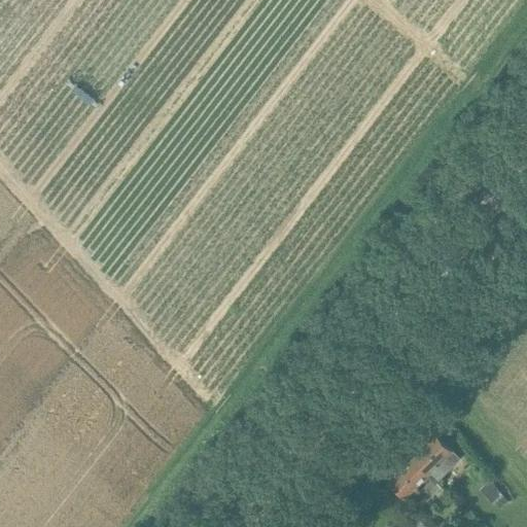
[(436,431),(412,455),(428,471),(436,479),(450,463),(457,457),(450,450),(452,448),(436,431)]
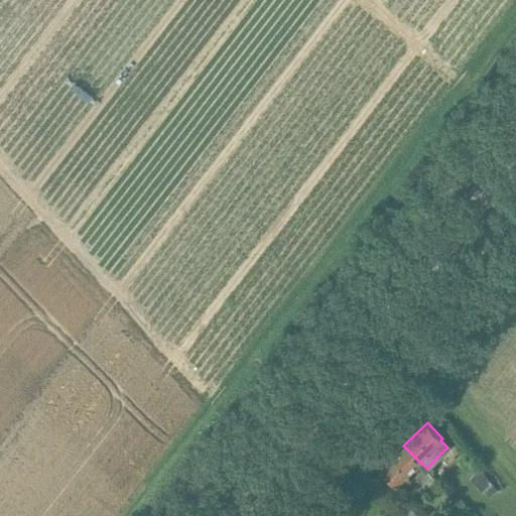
[(403,445),(380,469),(396,485),(397,484),(404,492),(407,494),(412,488),(415,485),(418,488),(431,475),(426,469),(427,469),(419,462),(403,445)]
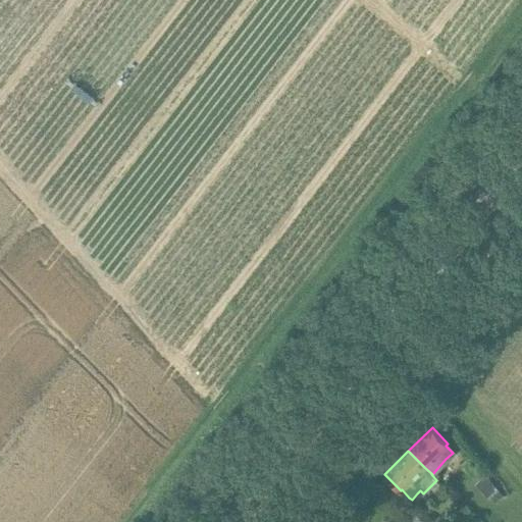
[(481,470),(474,478),(477,481),(485,474),(481,470)]
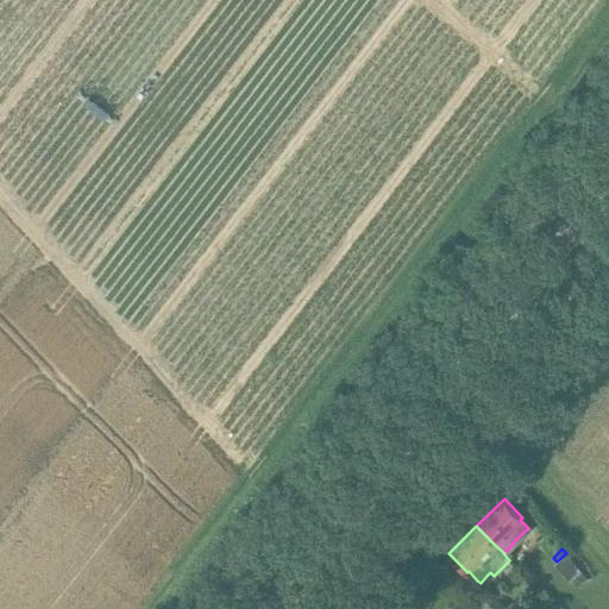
[(557,562),(554,564),(570,582),(571,581),(582,571),(566,553),(557,562)]
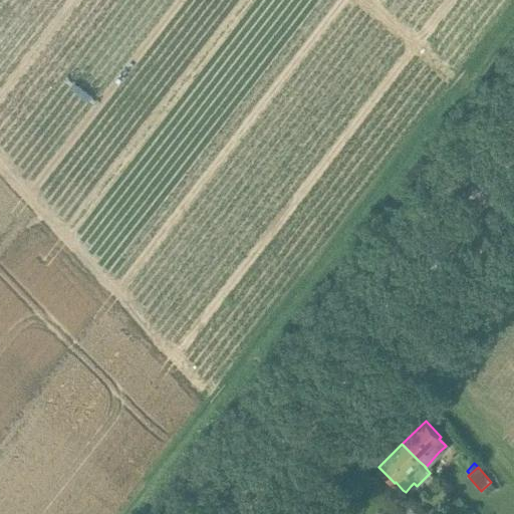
[(491,482),(482,490),(488,496),(497,488),(491,482)]
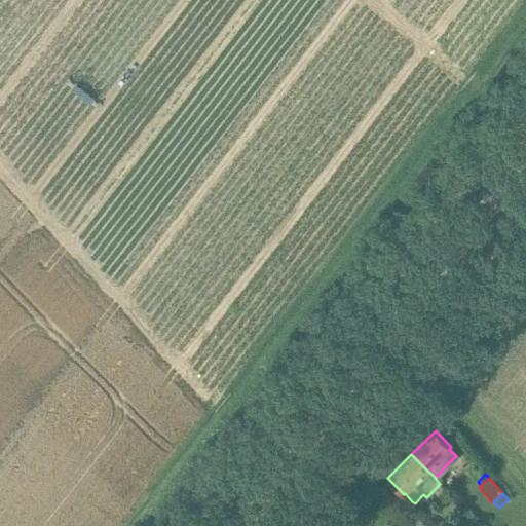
[(417,503),(407,514),(417,525),(427,515),(417,503)]
